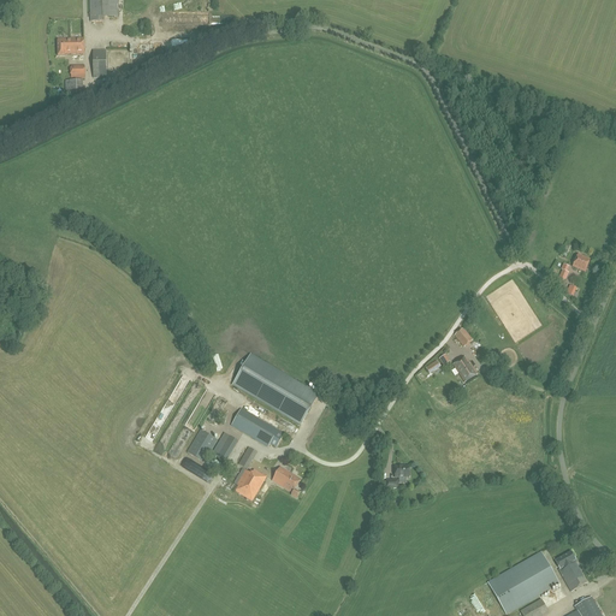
[(89,0),(90,22),(104,22),(104,17),(118,17),(117,0),(89,0)]
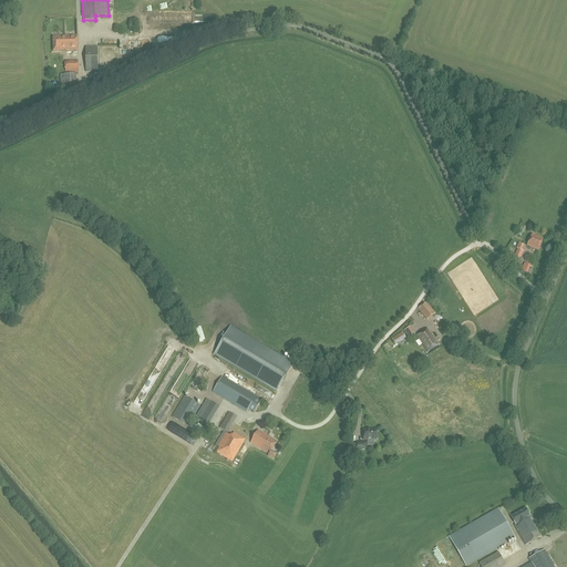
[(78,42),(53,43),(53,52),(60,52),(60,50),(78,50),(78,42)]
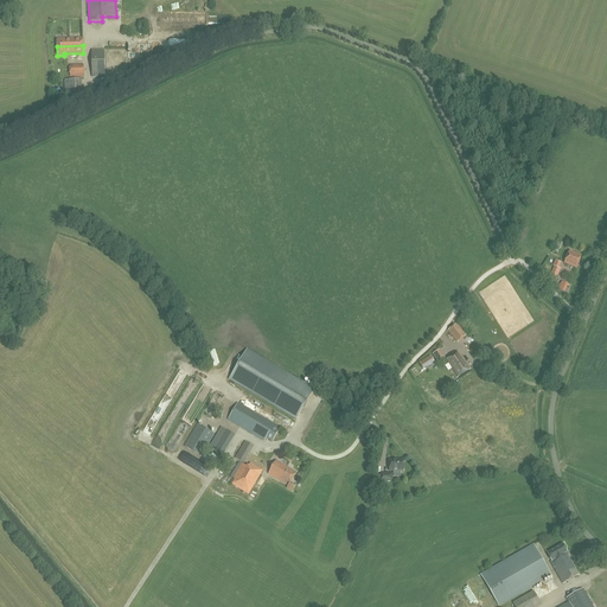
[(104,50),(91,50),(93,77),(104,76),(104,50)]
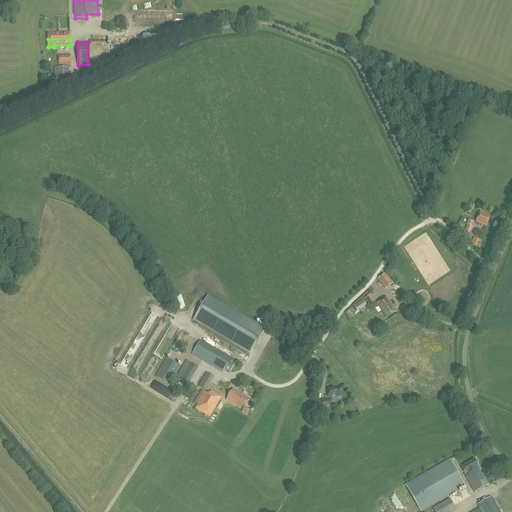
[(59,65),(71,65),(70,54),(59,55),(59,65)]
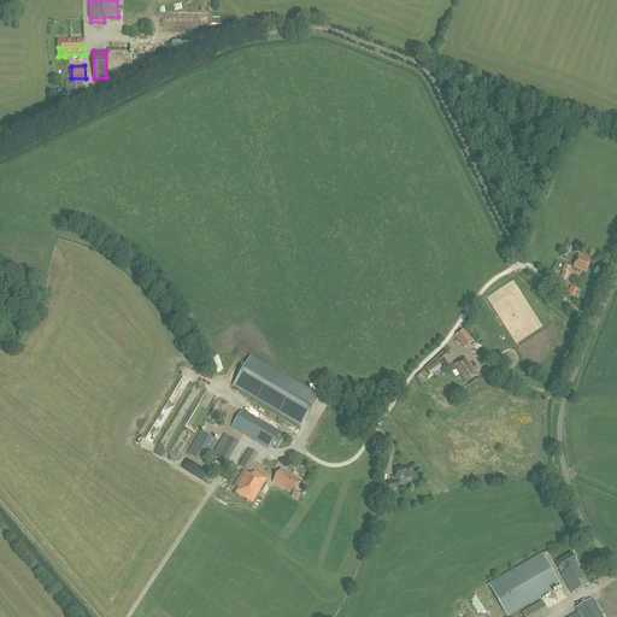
[(66,81),(66,99),(88,99),(88,90),(83,90),(83,81),(66,81)]
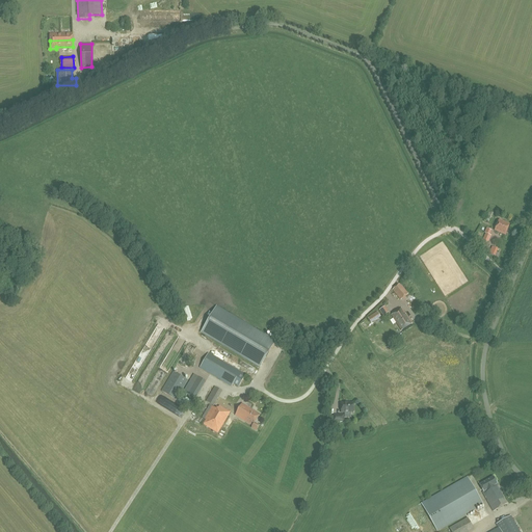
[(505,235),(509,224),(499,220),(495,230),(505,235)]
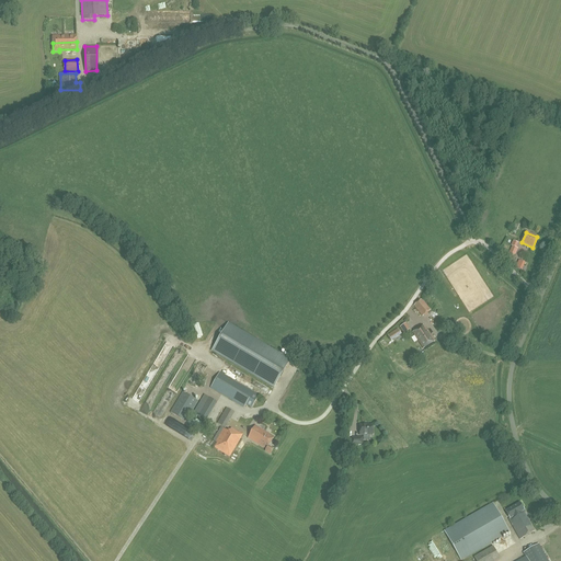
[(514,255),(515,255),(518,248),(513,247),(510,254),(507,253),(506,256),(513,259),(514,255)]
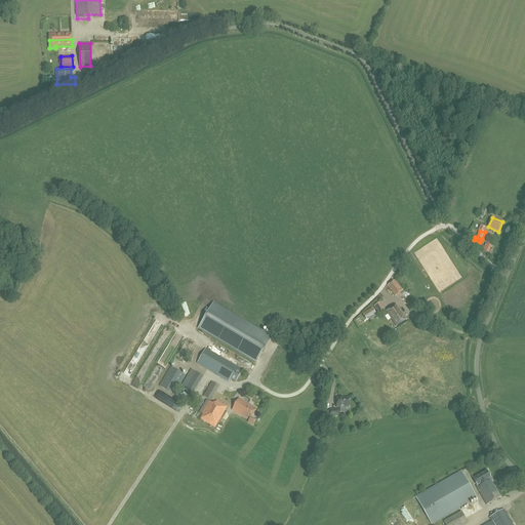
[(396,295),(403,290),(395,280),(388,286),(396,295)]
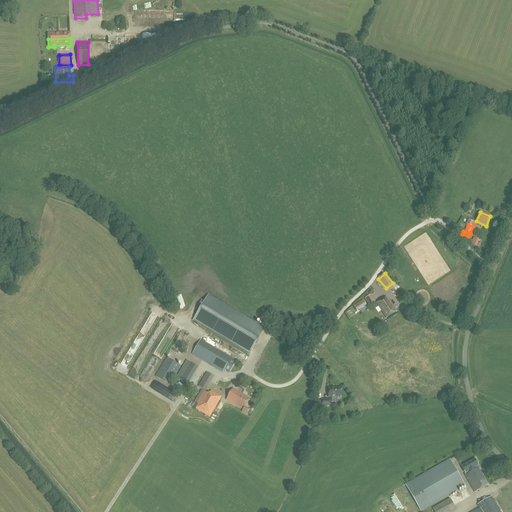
[(372,295),(366,299),(370,304),(376,300),(372,295)]
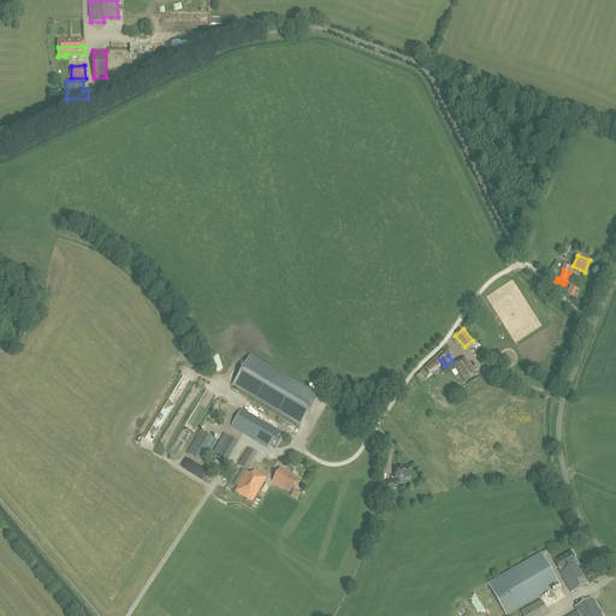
[(319,396),(252,356),(234,385),(301,426),(319,396)]
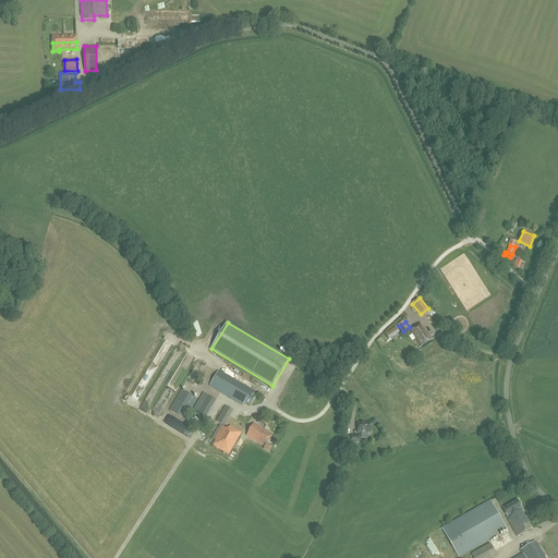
[(421,347),(433,339),(428,332),(427,334),(422,324),(411,330),(421,347)]
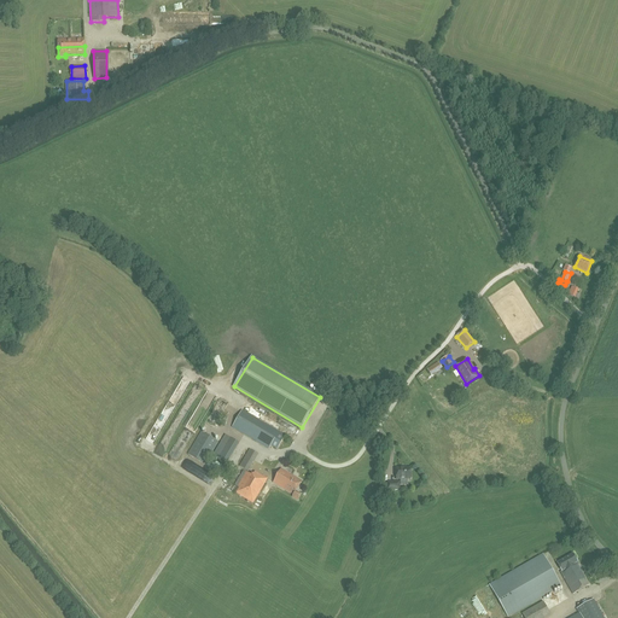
[(431,375),(443,368),(438,362),(427,368),(431,375)]
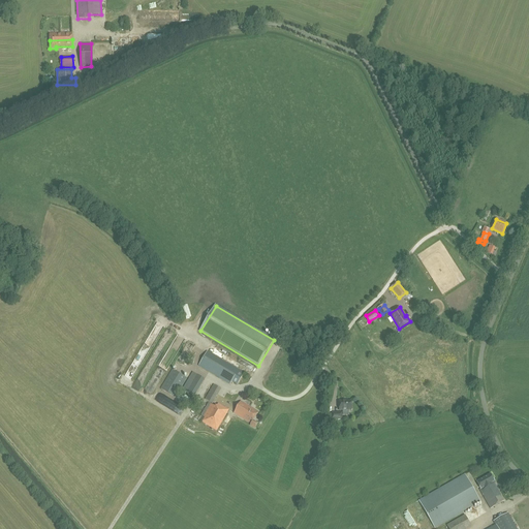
[(238,384),(244,373),(208,351),(199,366),(230,384),(231,381),(238,384)]
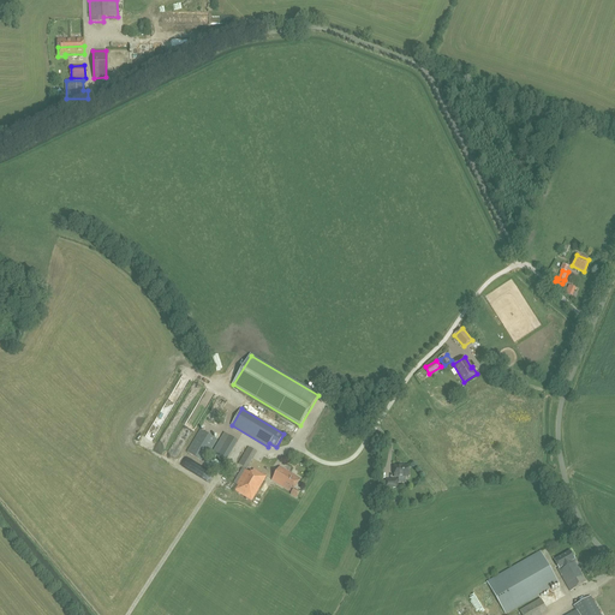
[(204,463),(218,440),(201,430),(187,452),(204,463)]
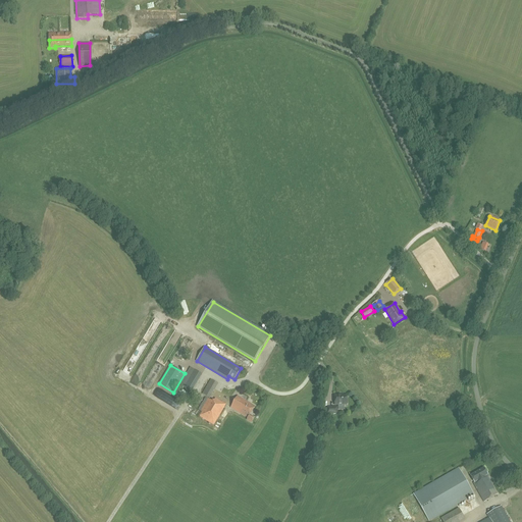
[(202,374),(195,370),(191,367),(179,384),(185,387),(192,392),(193,389),(194,390),(203,376),(201,375),(202,374)]
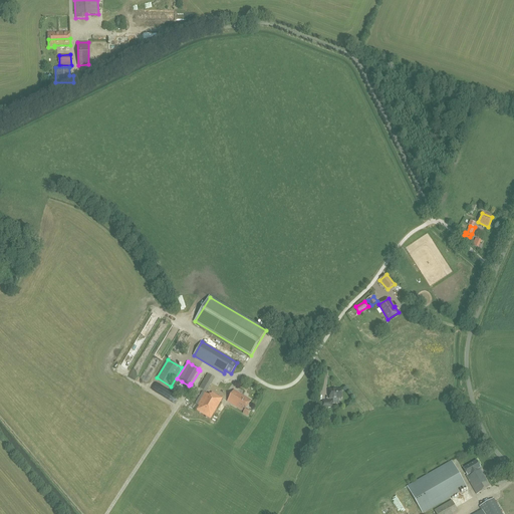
[(206,392),(215,377),(206,372),(198,387),(206,392)]
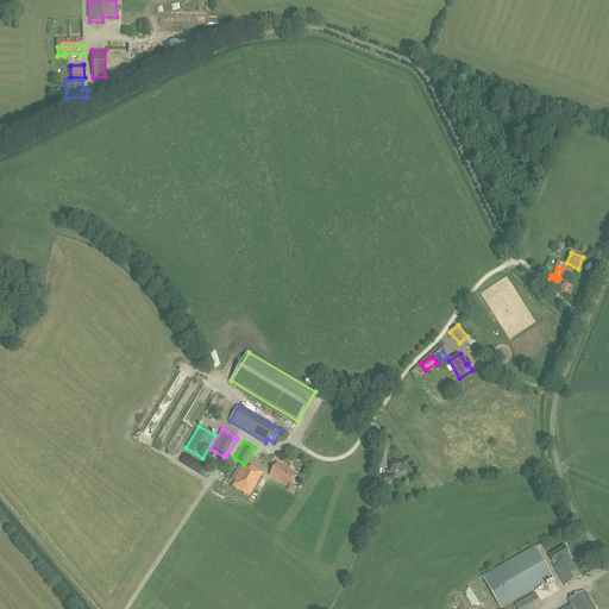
[(396,471),(406,471),(405,462),(396,462),(396,460),(390,460),(391,472),(396,472),(396,471)]
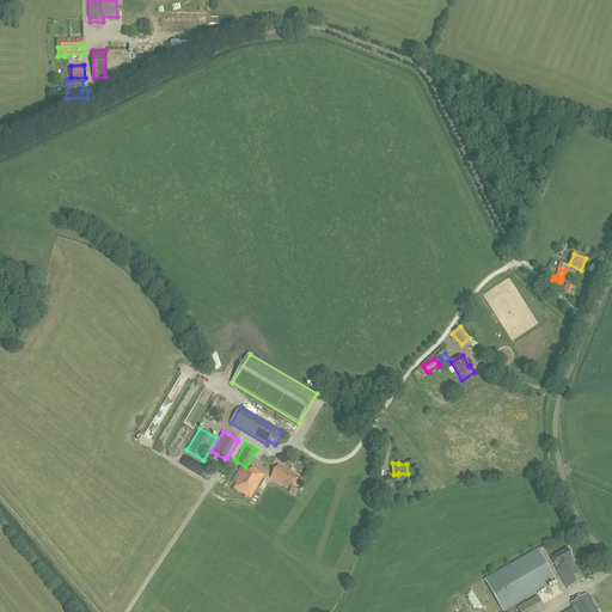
[(295,495),(299,490),(293,487),(299,476),(279,464),(270,478),(291,490),(289,491),(295,495)]
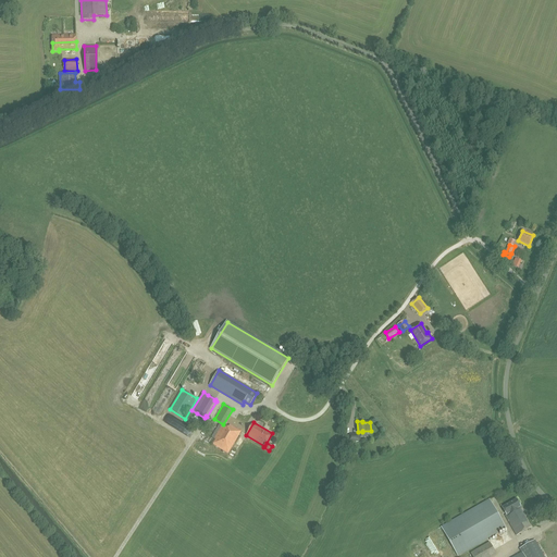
[(229,454),(242,431),(237,429),(237,430),(230,425),(227,429),(220,424),(209,442),(229,454)]
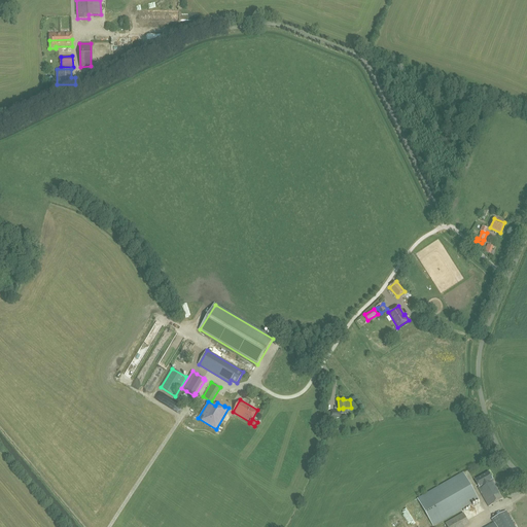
[(479,500),(463,472),(418,498),(433,526),(479,500)]
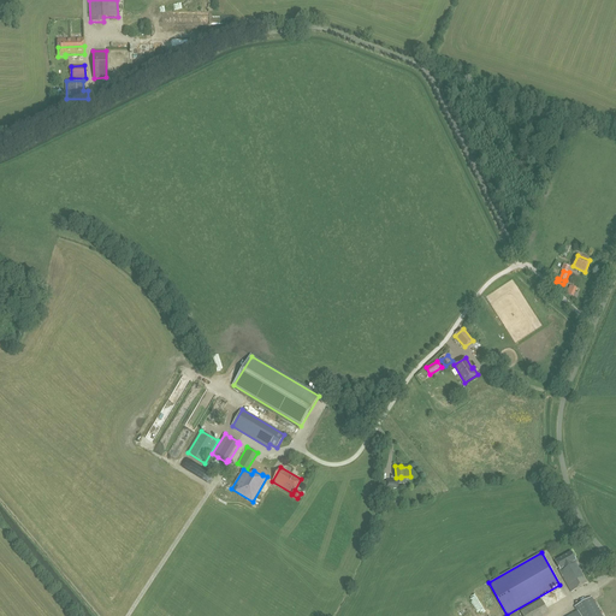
[(572,552),(555,561),(560,569),(561,569),(562,570),(560,572),(562,575),(574,569),(579,567),(576,563),(578,563),(572,552)]
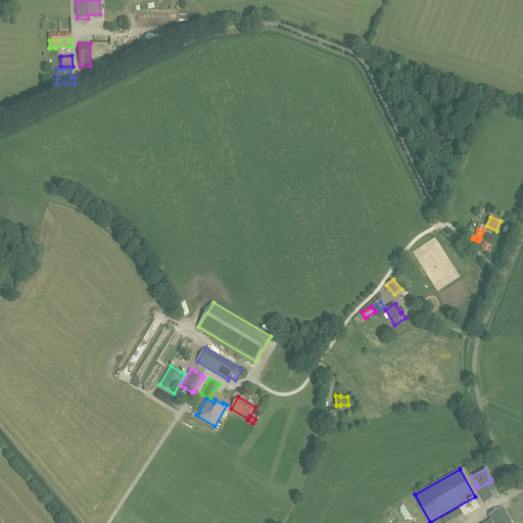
[(477,488),(485,503),(498,494),(491,481),(487,483),(477,488)]
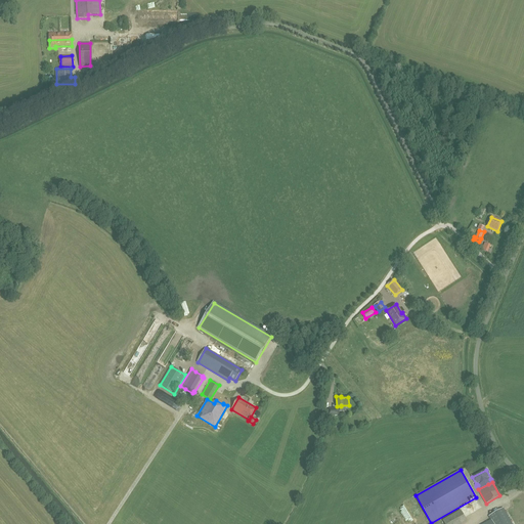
[(512,523),(504,509),(489,517),(491,521),(492,523),(512,523)]
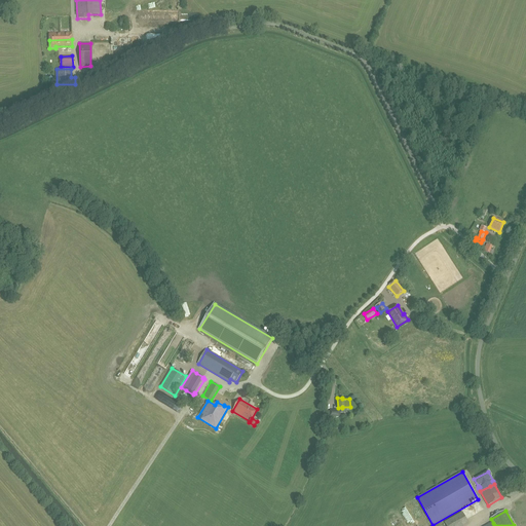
[(446,525),(462,525),(468,523),(462,512),(445,522),(446,525)]
